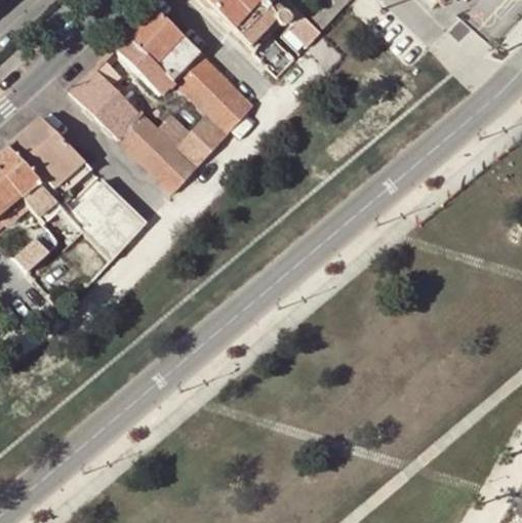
[(203,0),(230,27),(246,9),(242,6),(248,0),(263,0),(264,1),(261,5),(274,22),(279,27),(278,28),(296,46),(302,41),(308,46),(321,33),(321,32),(304,14),(289,0),(203,0)]
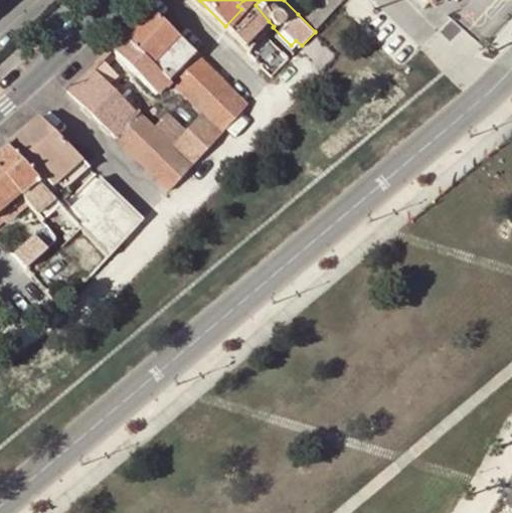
[(225,26),(245,45),(269,21),(256,5),(259,1),(258,0),(243,0),(237,6),(241,9),(225,26)]
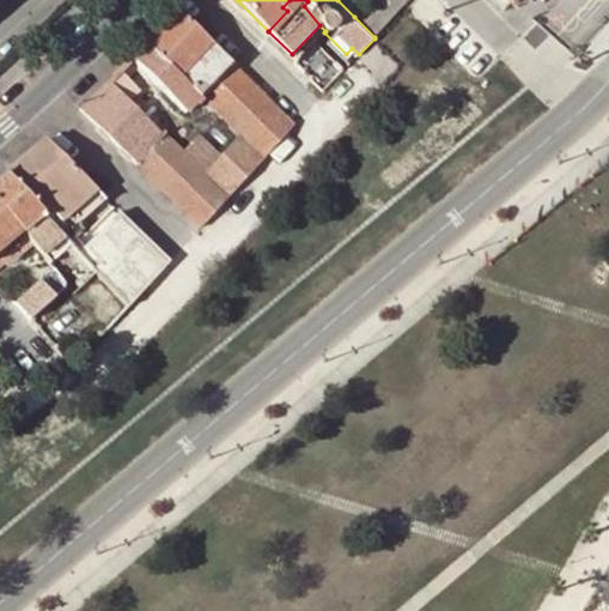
[(402,8),(408,0),(370,0),(354,17),(375,37),(376,37),(402,8)]
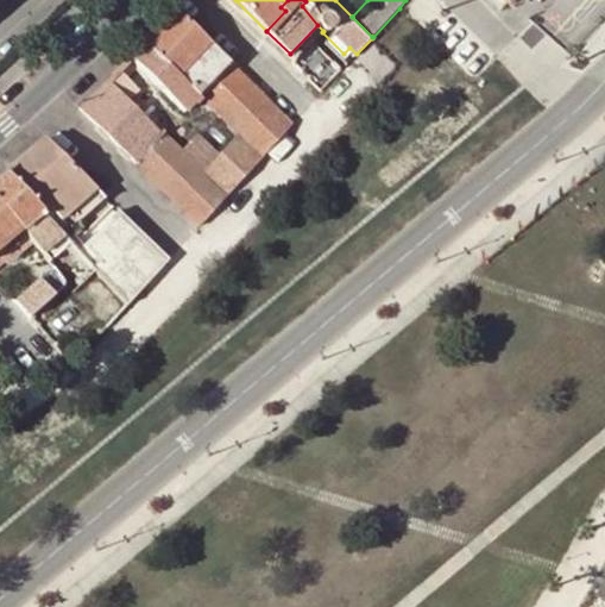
[(149,41),(202,94),(203,92),(233,62),(180,10),(149,41)]
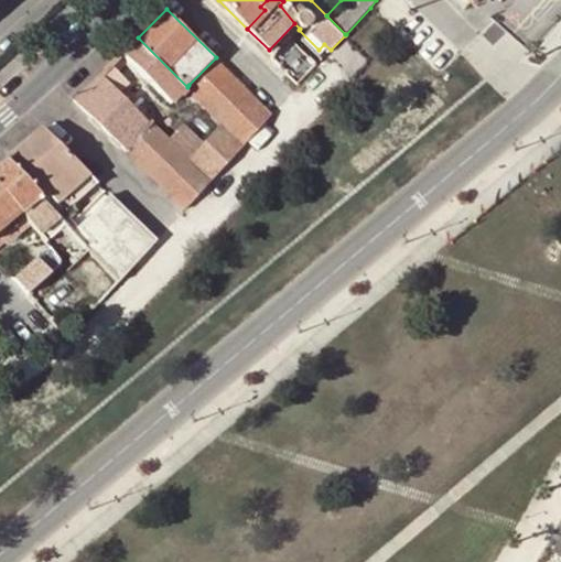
[(269,50),(274,55),(299,30),(300,29),(294,23),(269,50)]
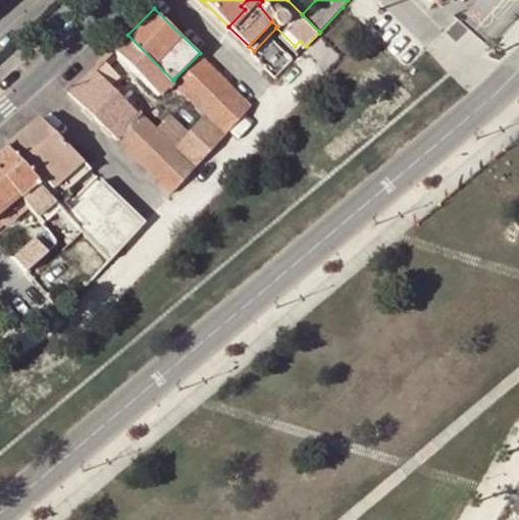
[(160,94),(173,81),(127,35),(114,48),(160,94)]
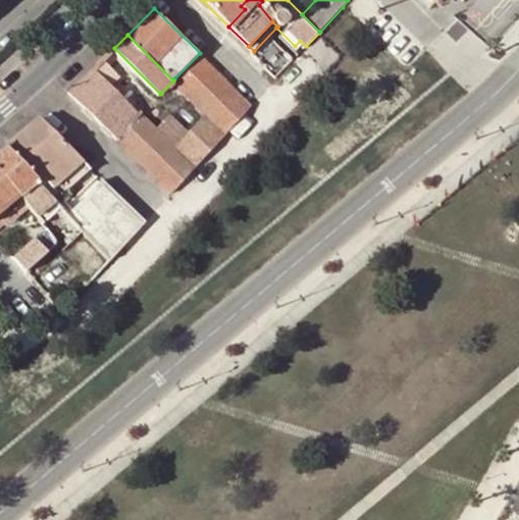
[(291,50),(297,56),(306,46),(300,41),(295,46),(291,50)]
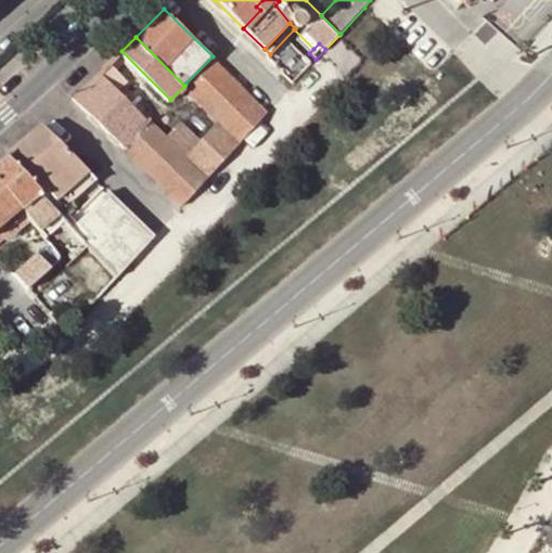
[(222,121),(242,141),(268,112),(213,56),(185,84),(184,86),(221,121),(222,121)]
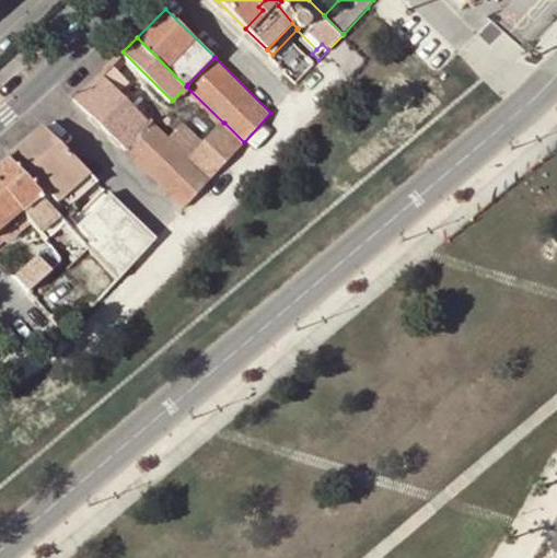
[(76,97),(126,147),(151,119),(118,86),(115,89),(113,85),(124,73),(112,62),(76,97)]
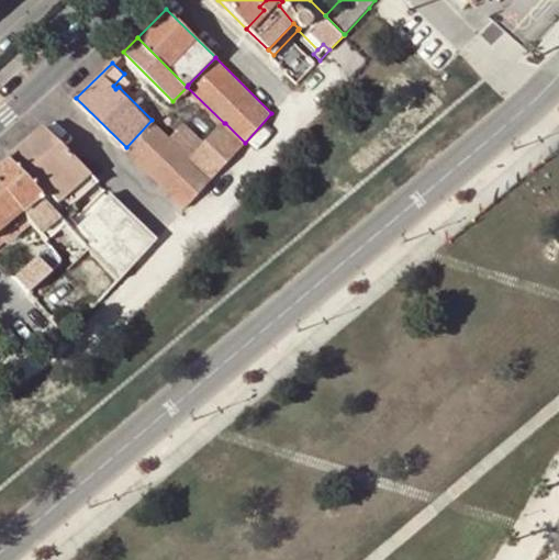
[(126,147),(127,149),(154,121),(156,120),(154,119),(152,120),(126,147)]
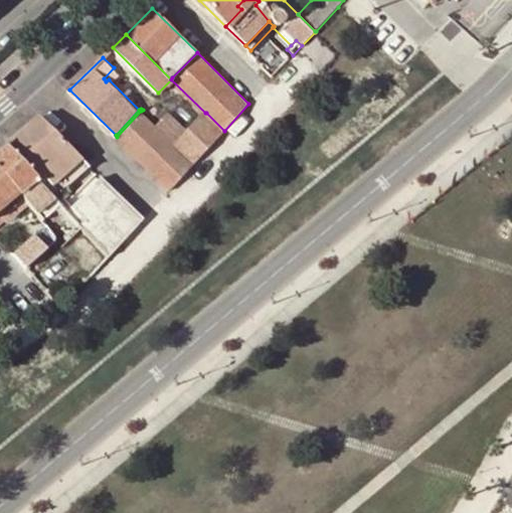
[(117,137),(171,189),(194,164),(175,145),(141,111),(117,137)]
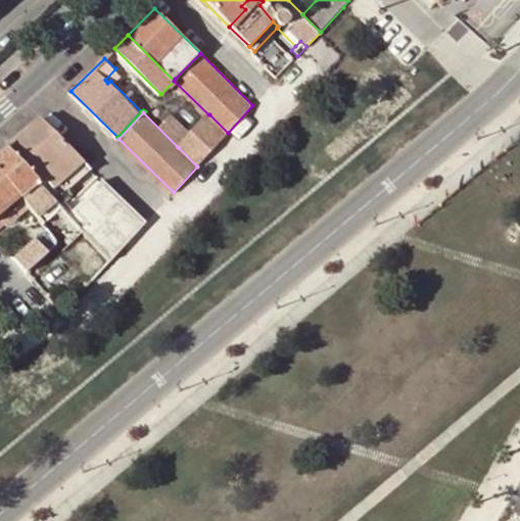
[(178,147),(197,167),(228,133),(209,114),(208,114),(178,147)]
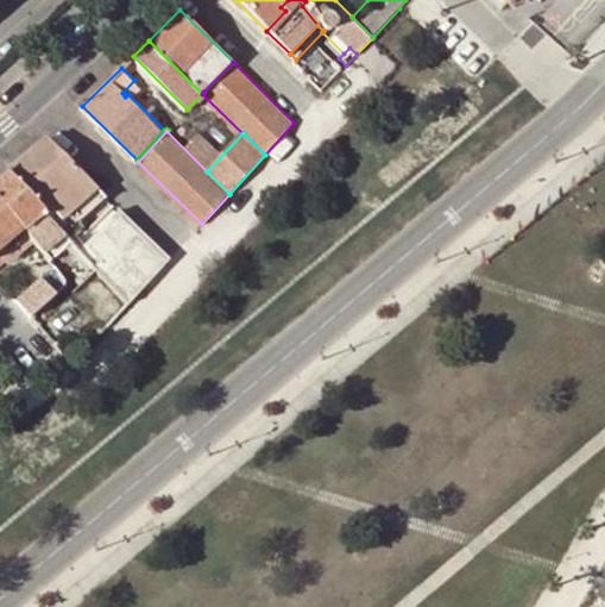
[(48,138),(8,170),(45,211),(45,210),(65,193),(86,174),(48,138)]
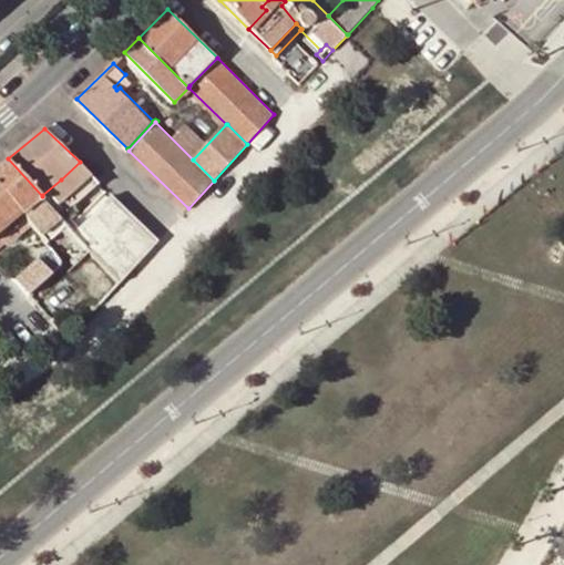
[(8,158),(0,165),(0,187),(22,213),(42,196),(8,158)]
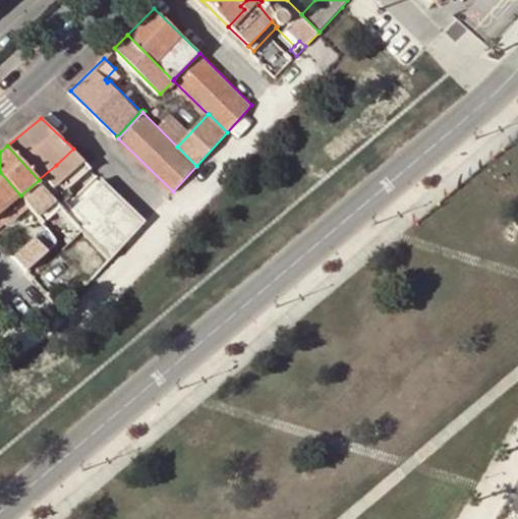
[(83,160),(73,149),(56,165),(61,170),(44,185),(49,191),(83,160)]
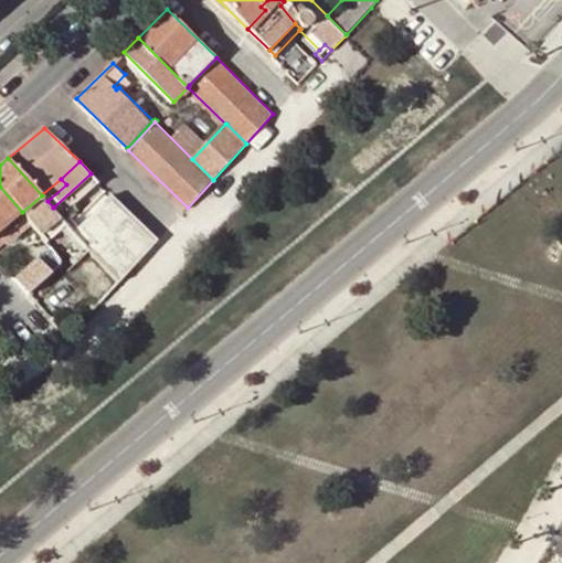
[(91,173),(53,208),(61,216),(62,215),(99,181),(91,173)]
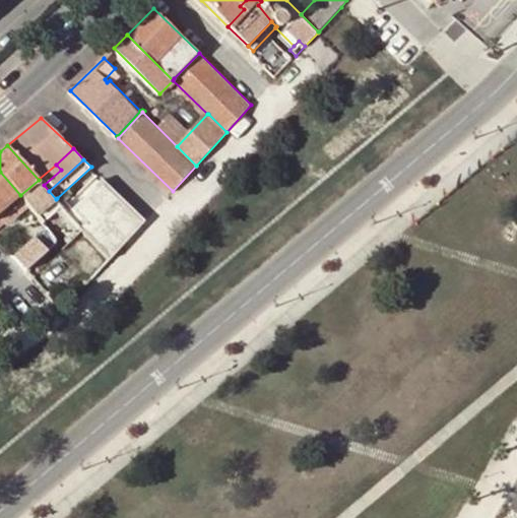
[(0,172),(0,211),(20,195),(0,172)]
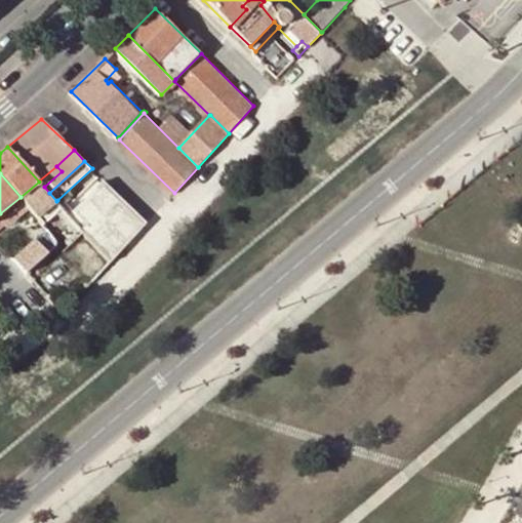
[(105,179),(70,214),(79,225),(84,231),(113,260),(113,259),(148,222),(105,179)]
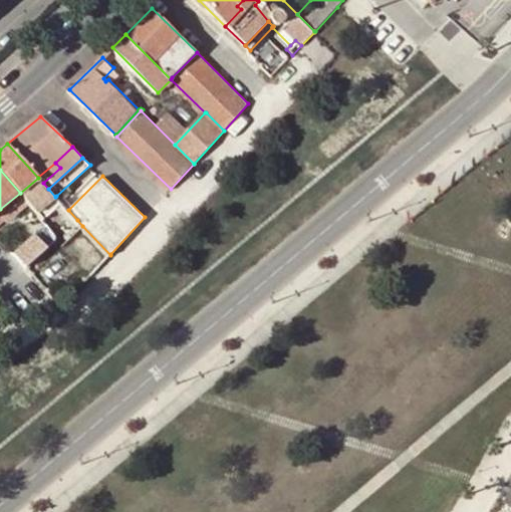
[(43,183),(38,178),(20,193),(43,220),(60,204),(61,203),(55,197),(48,189),(43,183)]
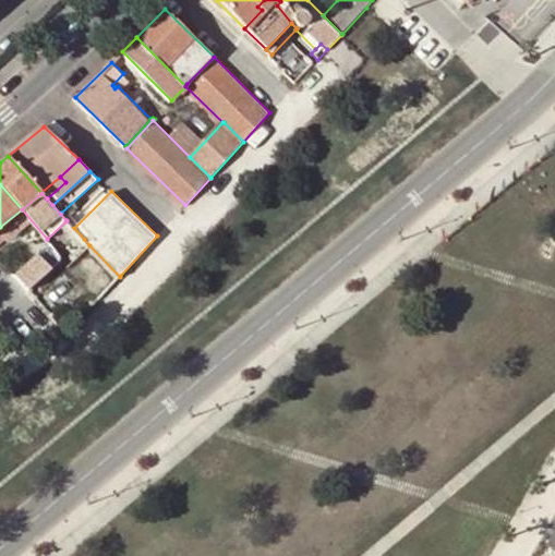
[(16,274),(29,290),(61,261),(61,260),(61,257),(60,255),(50,243),(16,274)]
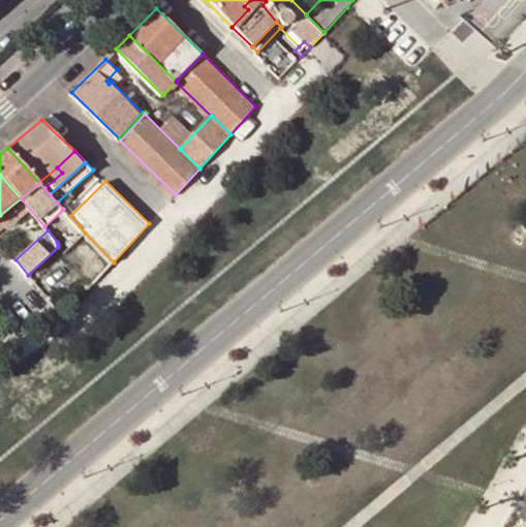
[(114,262),(85,233),(64,251),(95,282),(113,262),(114,262)]
